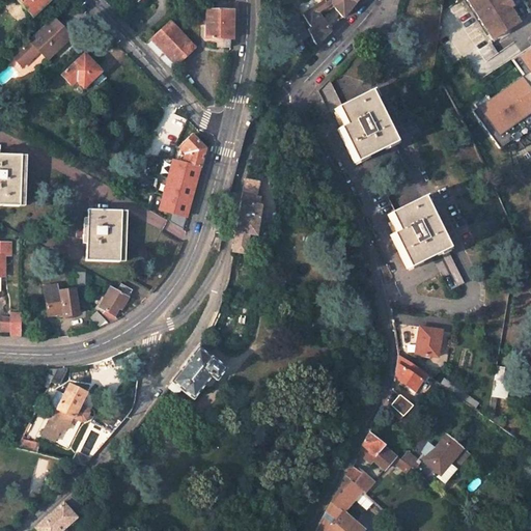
[(14,0),(32,19),(49,3),(45,0),(14,0)]
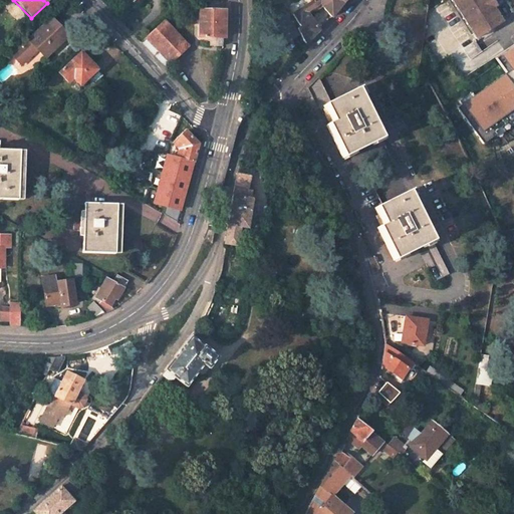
[(299,28),(299,30),(307,45),(320,31),(308,13),(321,4),(333,16),(344,4),(340,0),(315,0),(295,14),(301,26),(299,28)]
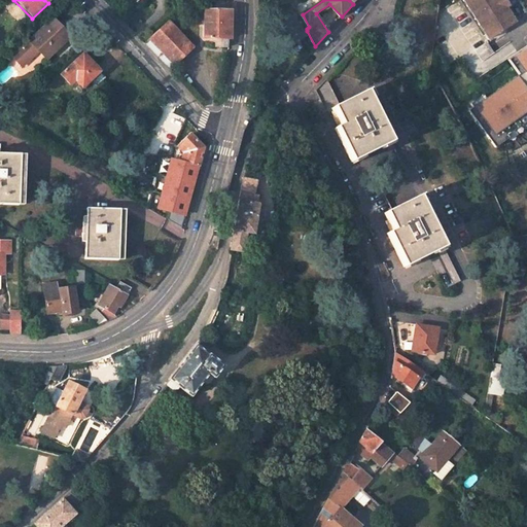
[(505,0),(452,0),(454,2),(458,0),(466,0),(491,39),(499,34),(502,34),(505,33),(507,31),(508,29),(516,24),(506,7),(510,6),(505,0)]
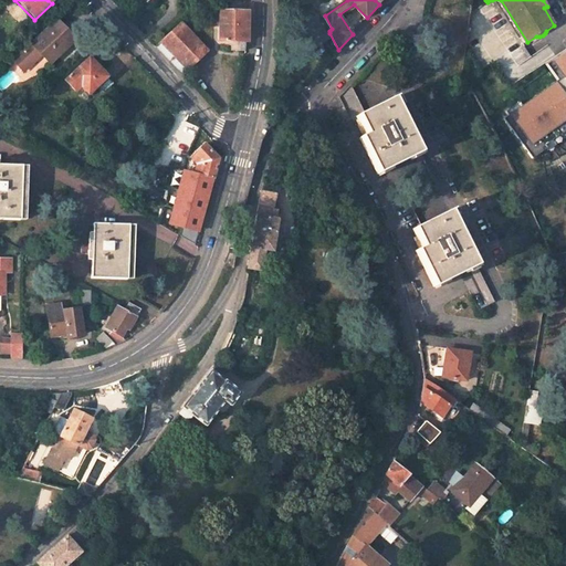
[(249,40),(249,10),(213,11),(215,27),(221,27),(221,41),(234,41),(247,40),(249,40)]
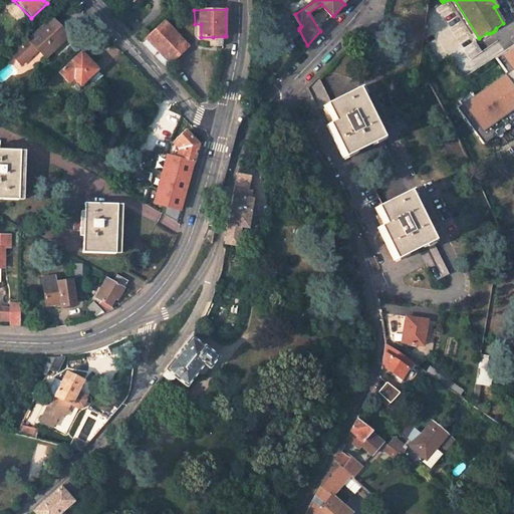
[(280,46),(299,37),(289,16),(269,25),(280,46)]
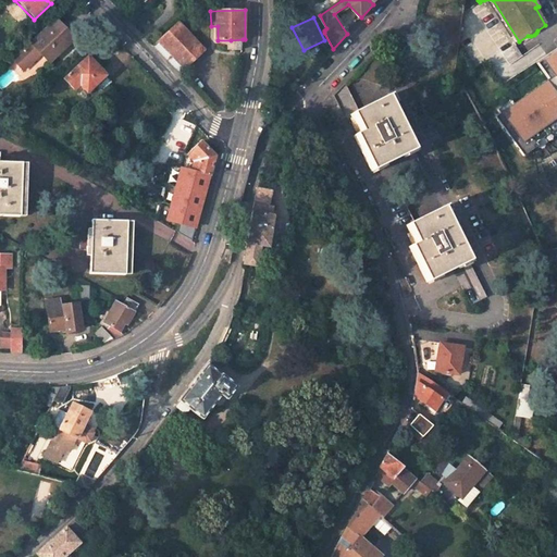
[(203,51),(177,23),(152,47),(178,75),(203,51)]
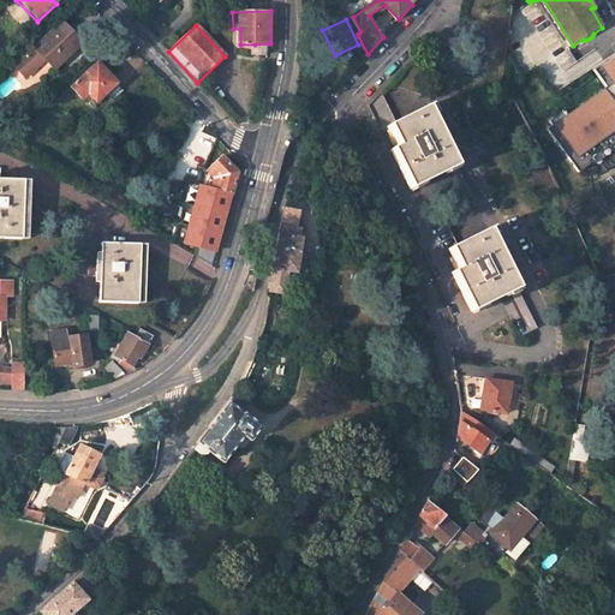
[(47,64),(55,73),(83,47),(64,27),(36,53),(18,70),(29,82),(47,64)]
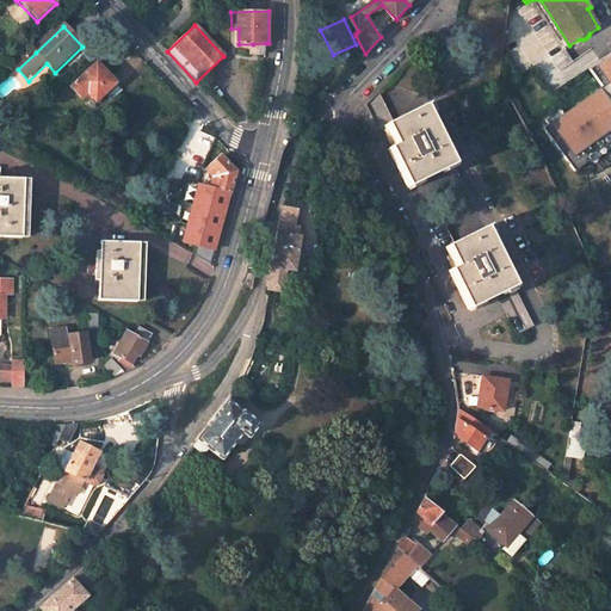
[(253,44),(252,54),(265,54),(266,43),(253,44)]
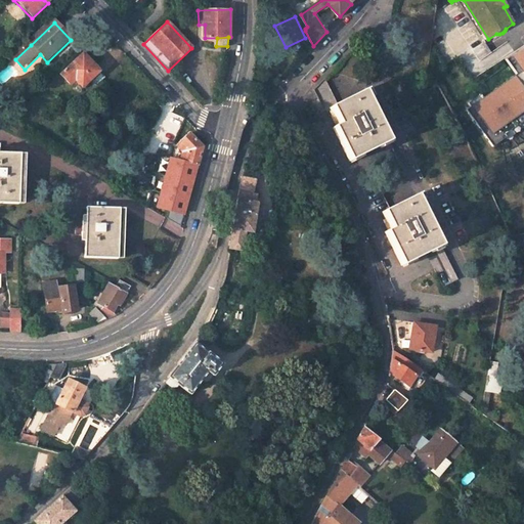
[(523,47),(511,56),(521,73),(484,98),(481,94),(469,103),(471,107),(467,111),(493,147),(507,138),(508,140),(523,128),(523,122),(523,47)]
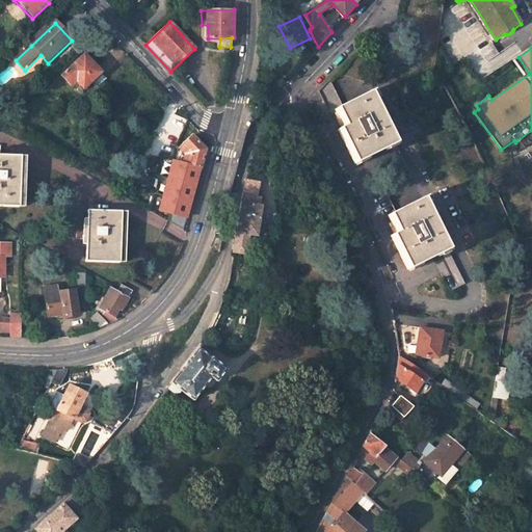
[(78,85),(84,92),(92,84),(98,90),(107,82),(85,59),(63,80),(73,89),(78,85)]
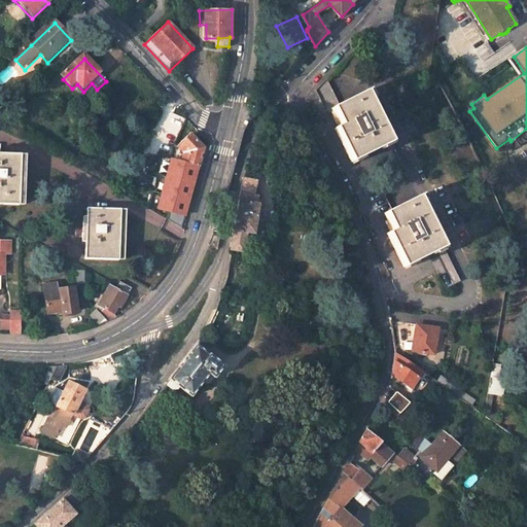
[(369,92),(342,106),(331,85),(319,91),(330,113),(335,110),(342,127),(337,129),(354,164),(380,151),(395,184),(411,178),(369,92)]
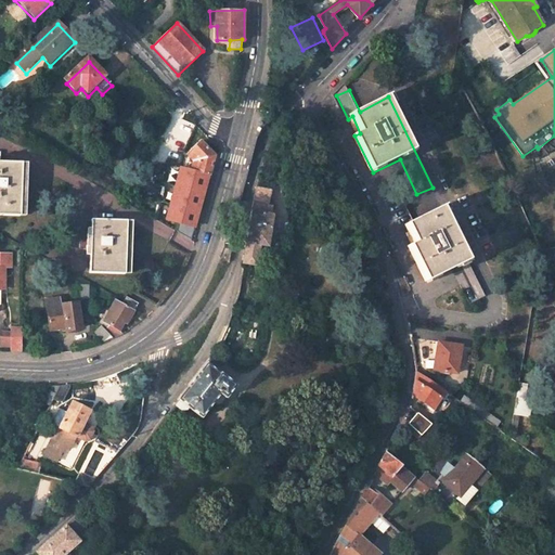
[(180,175),(172,202),(206,210),(215,178),(211,178),(217,158),(203,143),(201,144),(188,156),(194,164),(192,170),(191,171),(190,171),(188,177),(180,175)]
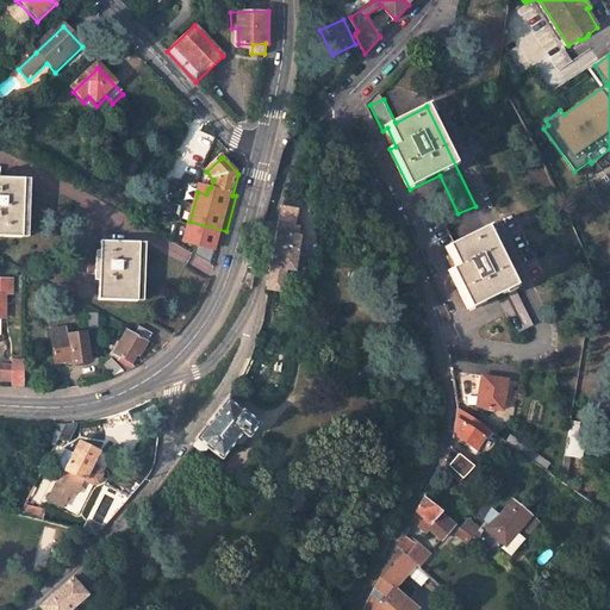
[(1,182),(1,173),(0,172),(0,240),(22,242),(24,184),(1,182)]
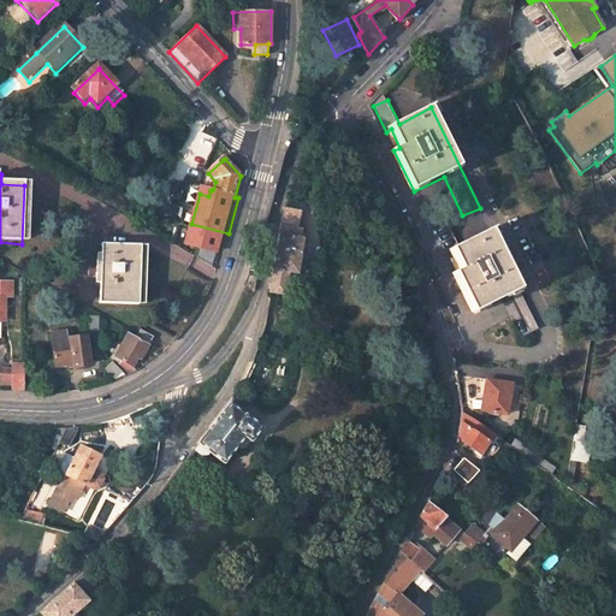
[(297,230),(300,212),(284,209),(270,294),(285,296),(289,273),(297,274),(303,242),(302,241),(303,231),(297,230)]
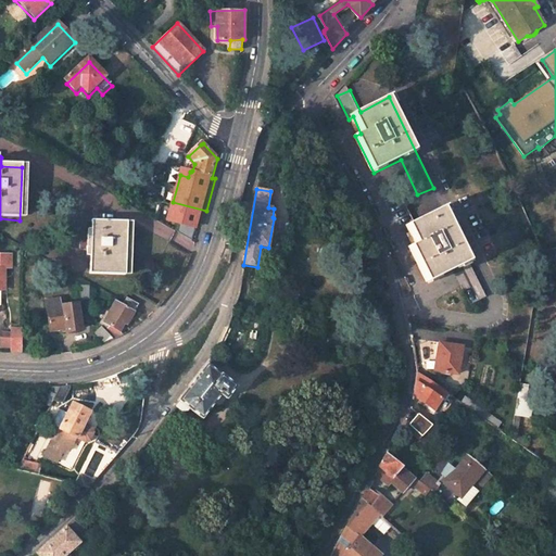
[(417,245),(411,248),(428,285),(454,272),(471,306),(488,299),(444,209),(416,223),(405,200),(390,207),(402,231),(407,228),(417,245)]
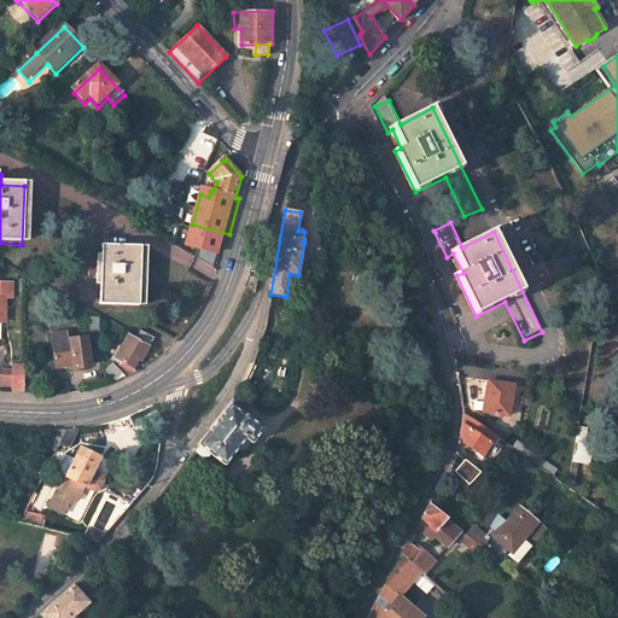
[(103,281),(101,307),(141,308),(143,249),(103,249),(103,264),(98,264),(98,281),(103,281)]
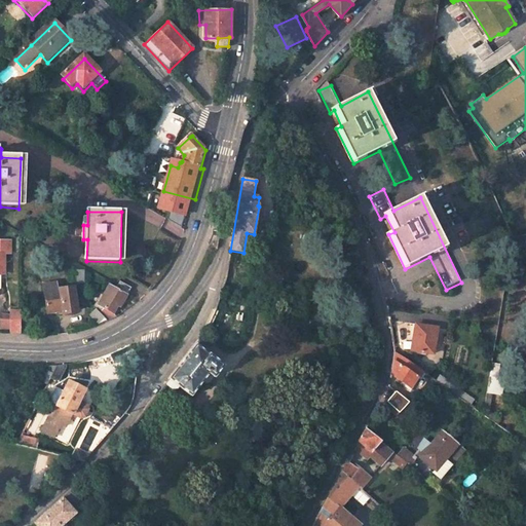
[(76,284),(84,285),(86,272),(77,271),(76,284)]
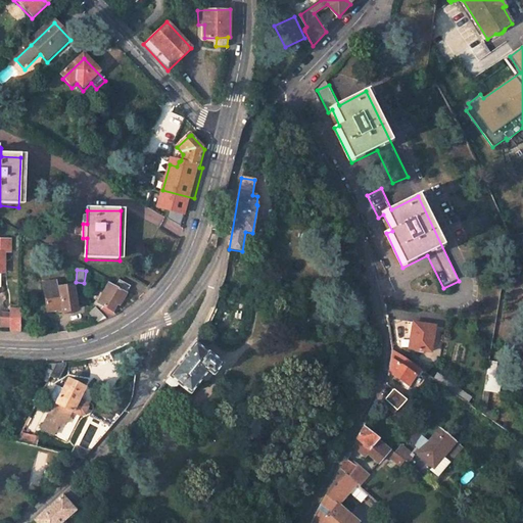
[(133,287),(122,280),(117,287),(129,294),(133,287)]
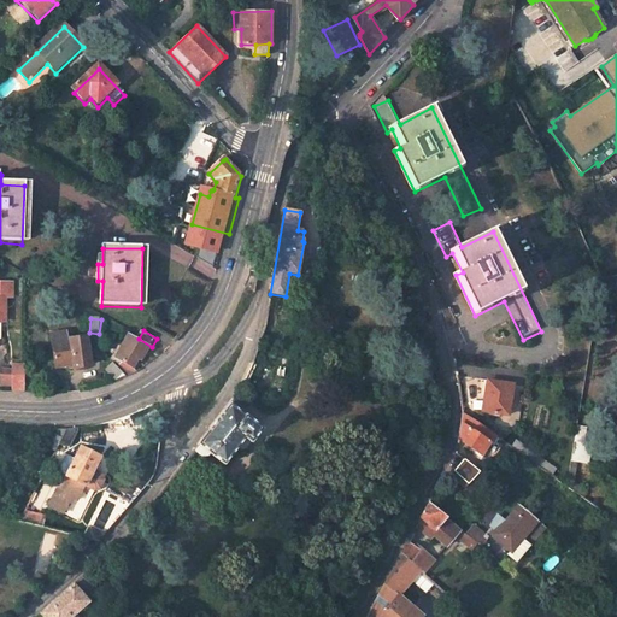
[(53,342),(56,366),(74,365),(74,370),(90,369),(86,336),(75,339),(74,331),(63,333),(64,341),(53,342)]
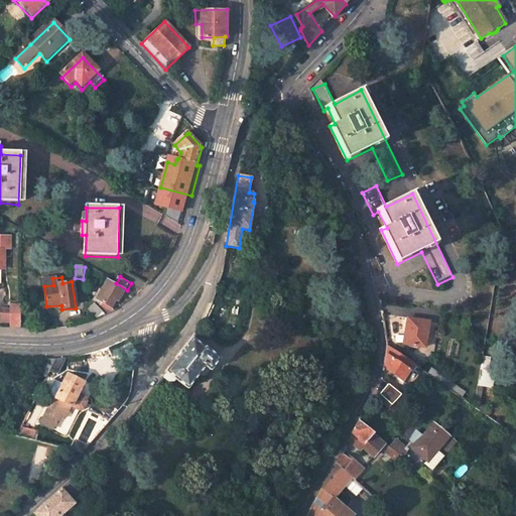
[(108,315),(114,312),(115,311),(113,308),(118,298),(121,300),(127,290),(116,283),(109,280),(98,300),(96,299),(94,303),(108,315)]
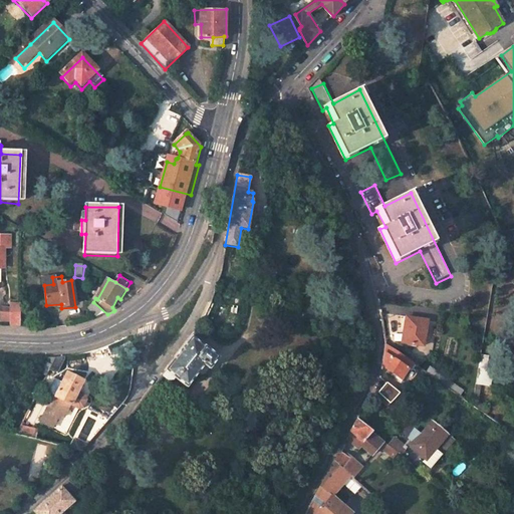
[(102,316),(105,315),(107,314),(93,302),(93,304),(87,310),(98,318),(102,316)]
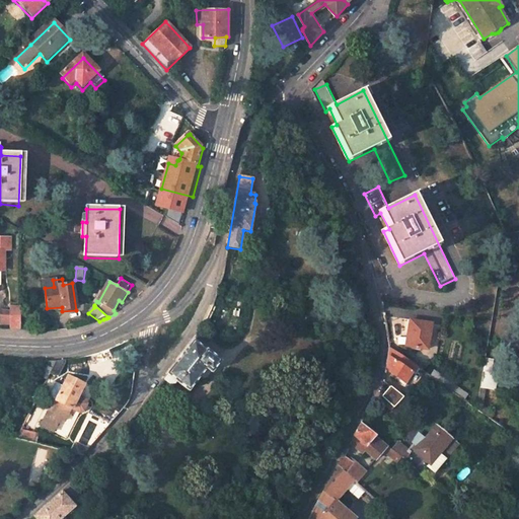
[(21,307),(11,307),(10,328),(21,329),(21,307)]
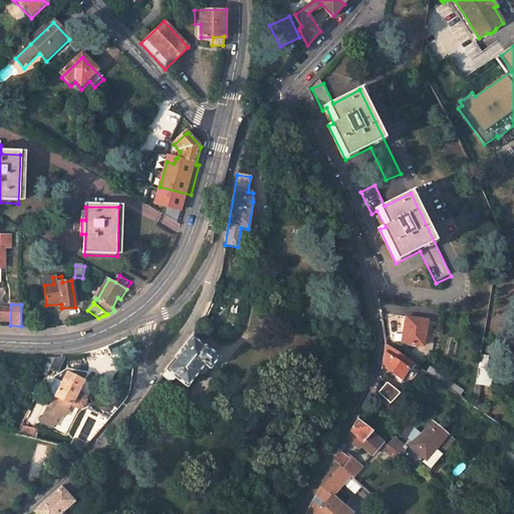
[(406,325),(410,325),(407,342),(425,345),(429,320),(408,316),(406,325)]
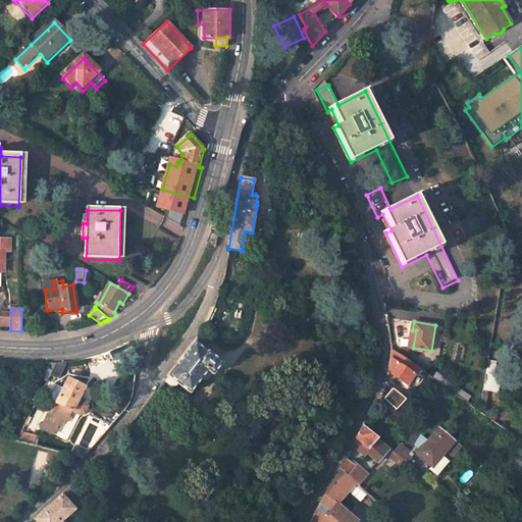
[(168,376),(177,383),(191,394),(201,380),(208,372),(213,376),(222,363),(195,342),(168,376)]
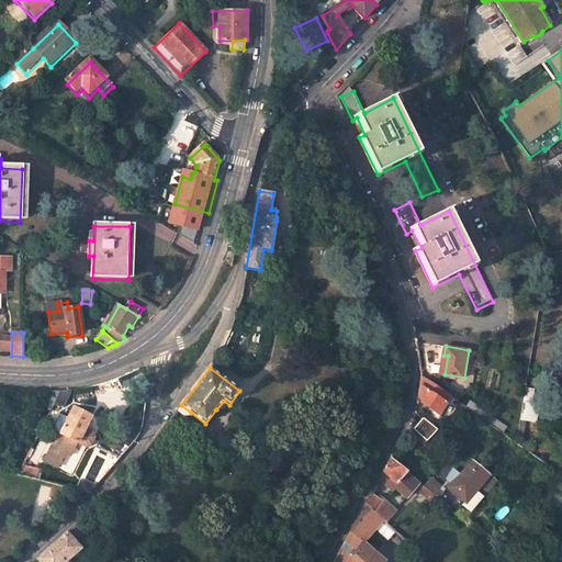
[(418,398),(439,414),(447,403),(451,396),(423,377),(420,389),(418,398)]
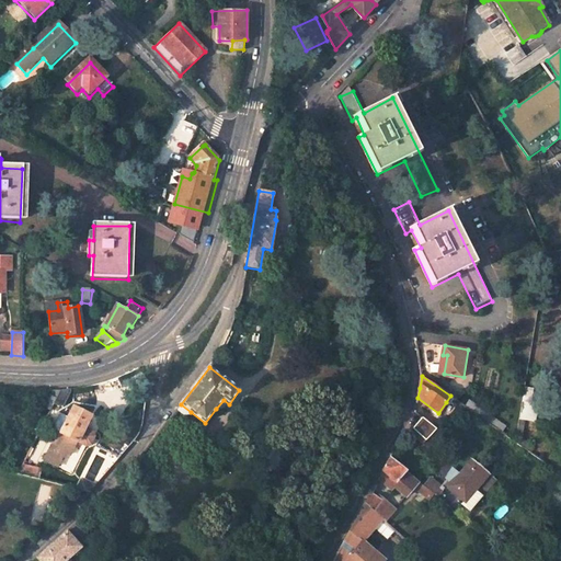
[(63,390),(55,404),(61,408),(65,404),(73,389),(69,390),(63,390)]
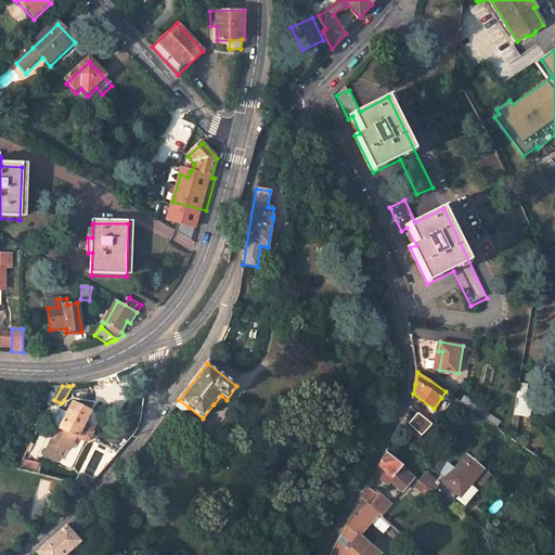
[(50,386),(41,402),(51,407),(54,400),(62,386),(50,386)]
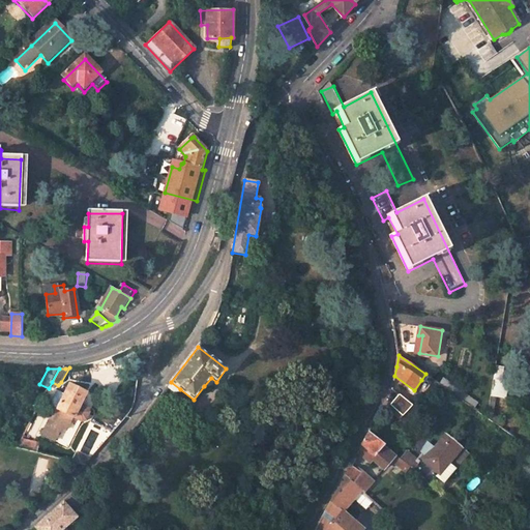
[(491,393),(497,394),(505,396),(508,380),(494,377),(491,393)]
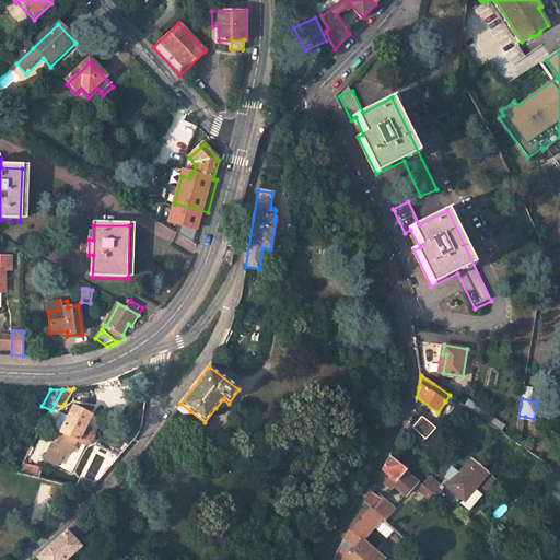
[(223,399),(216,408),(219,411),(222,411),(229,404),(223,399)]
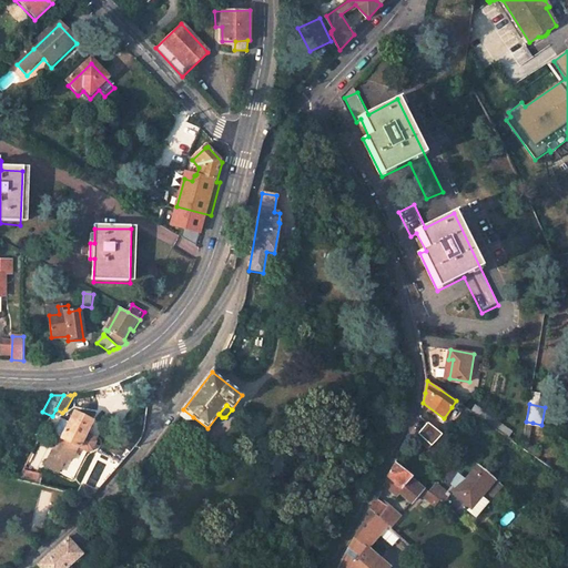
[(476,405),(472,412),(508,438),(513,432),(476,405)]
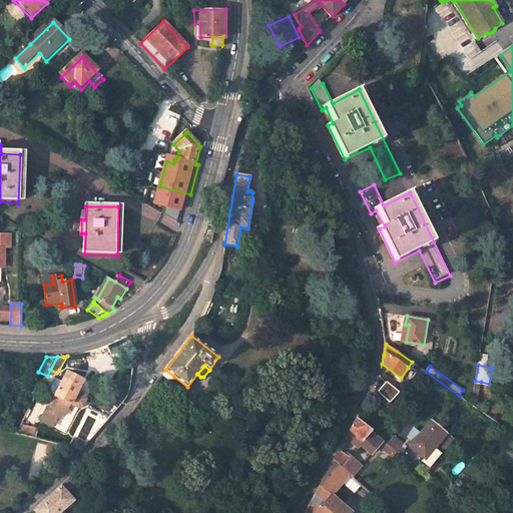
[(172,379),(174,377),(165,370),(161,375),(167,380),(172,379)]
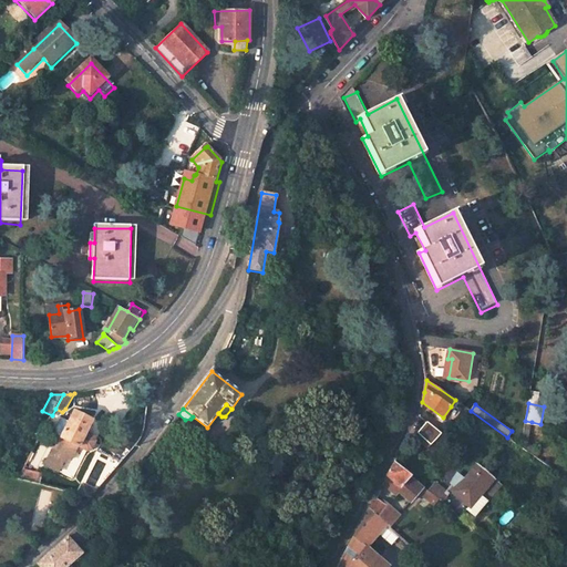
[(58,440),(50,455),(44,464),(58,472),(68,453),(73,455),(78,446),(89,452),(93,451),(98,441),(96,437),(85,432),(93,419),(76,410),(71,421),(62,435),(60,441),(58,440)]
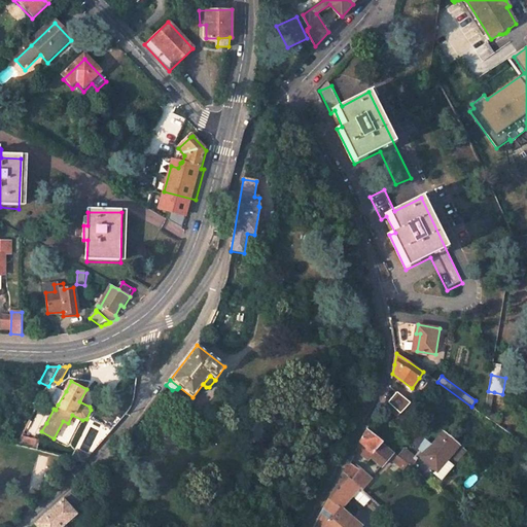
[(59,387),(51,401),(58,405),(66,391),(59,387)]
